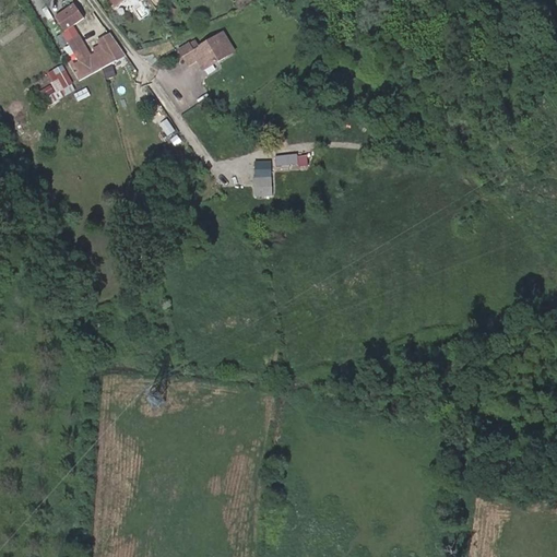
[(73,4),(54,15),(61,31),(82,19),(73,4)]
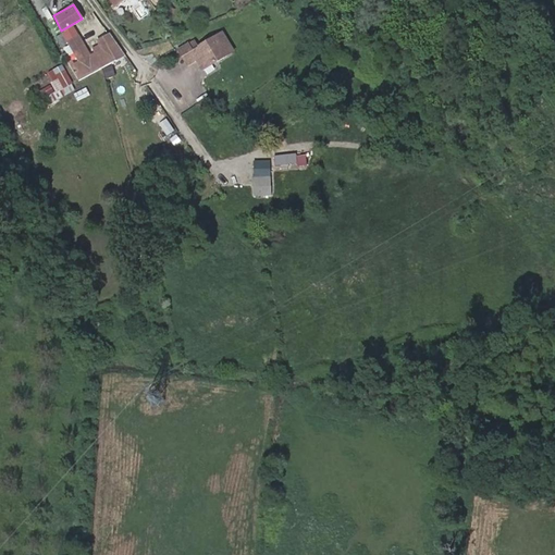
[(65,61),(77,79),(97,68),(124,54),(112,37),(109,32),(96,38),(99,44),(85,50),(71,26),(61,33),(75,56),(65,61)]
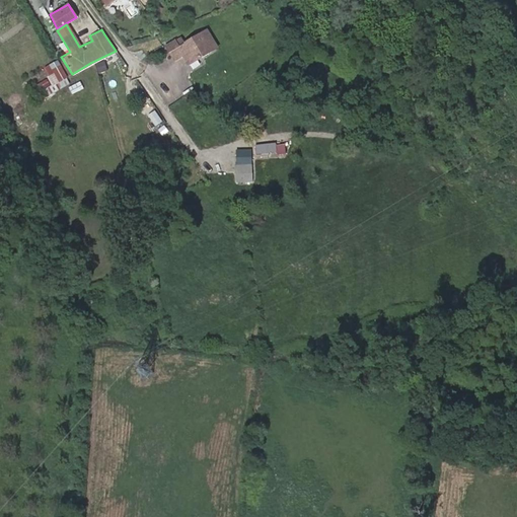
[(212,47),(203,30),(197,33),(206,50),(212,47)]
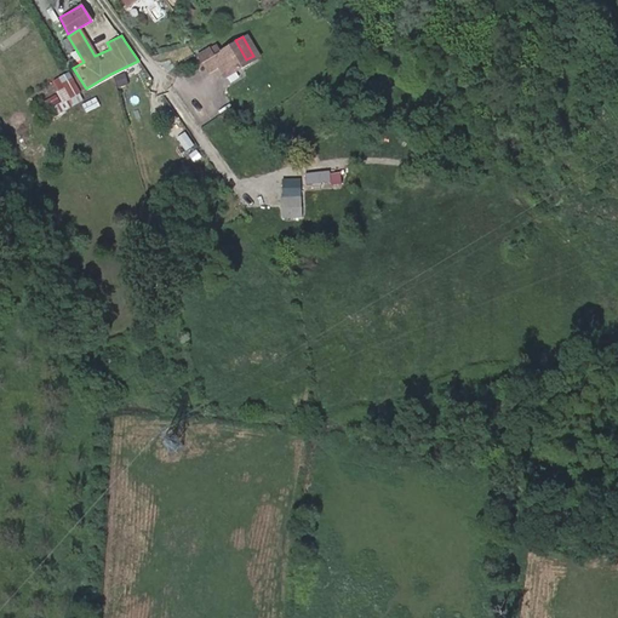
[(246,59),(235,40),(218,51),(229,70),(246,59)]
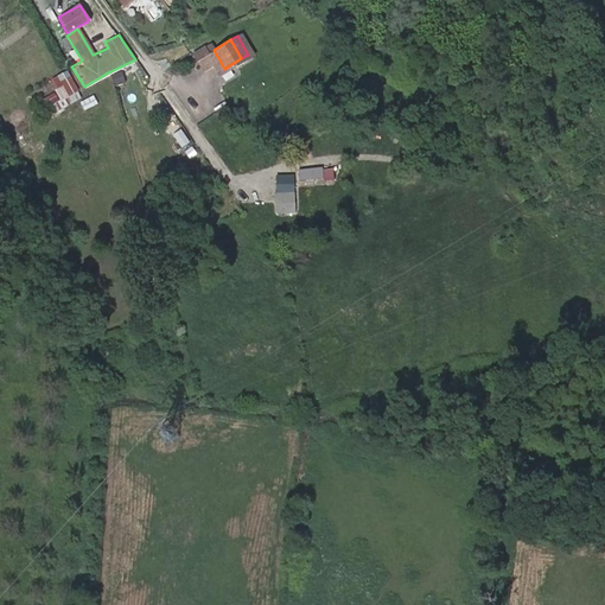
[(208,53),(218,72),(224,69),(214,50),(208,53)]
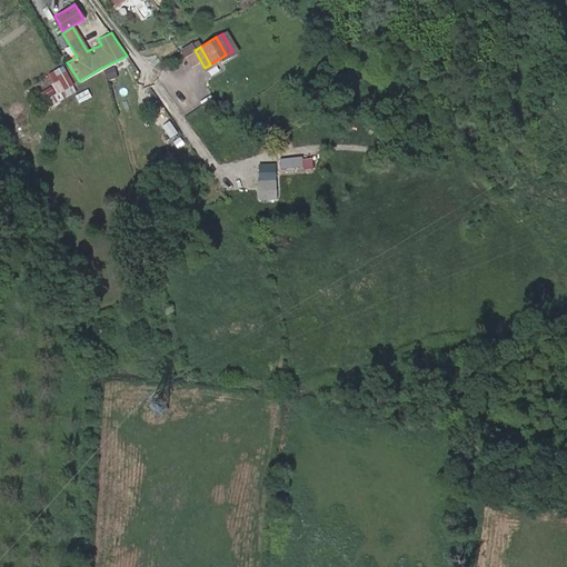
[(50,102),(78,88),(63,62),(47,71),(53,81),(42,88),(50,102)]
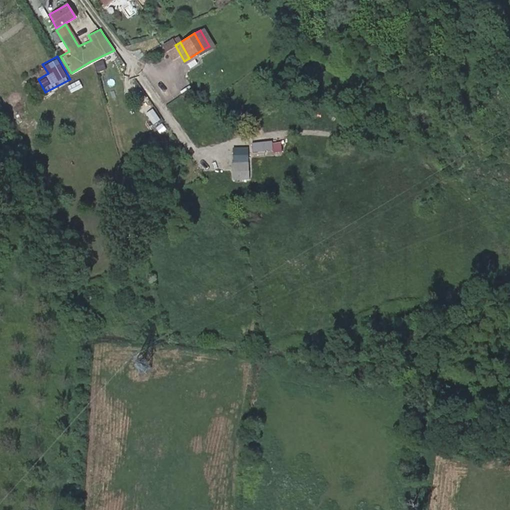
[(281,139),(252,139),(252,149),(281,149),(281,139)]
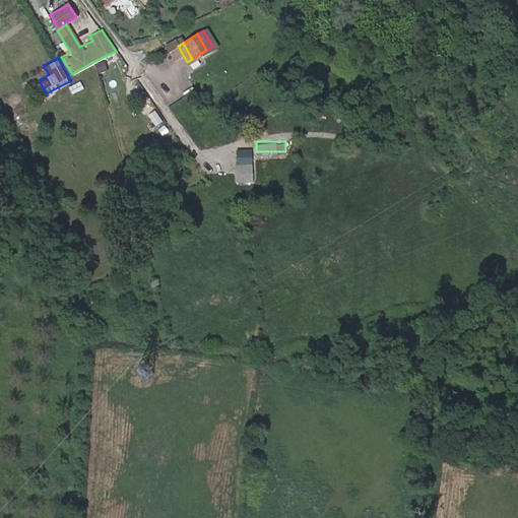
[(235,180),(252,180),(253,147),(236,146),(235,180)]
